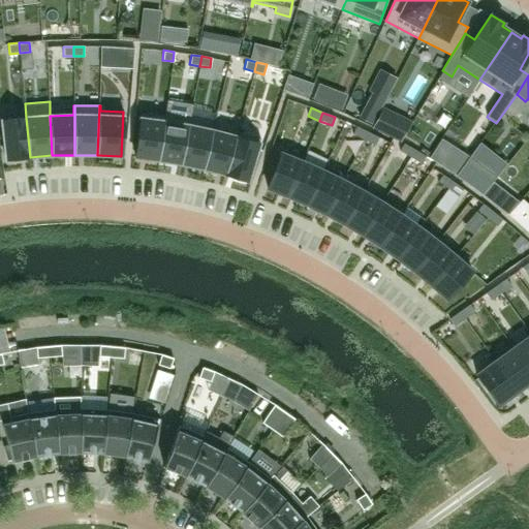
[(142,114),(135,157),(159,160),(165,117),(142,114)]
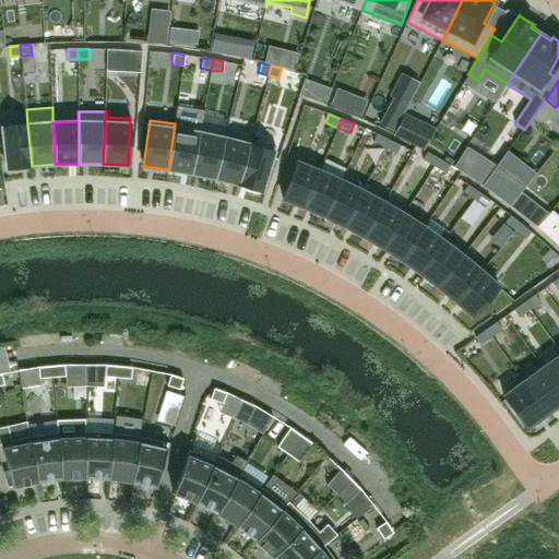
[(175,123),(168,169),(191,174),(200,128),(175,123)]
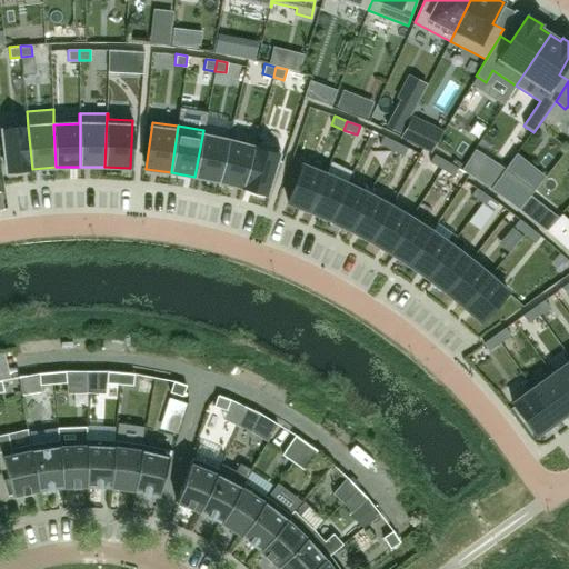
[(7,171),(32,169),(28,127),(2,129),(7,171)]
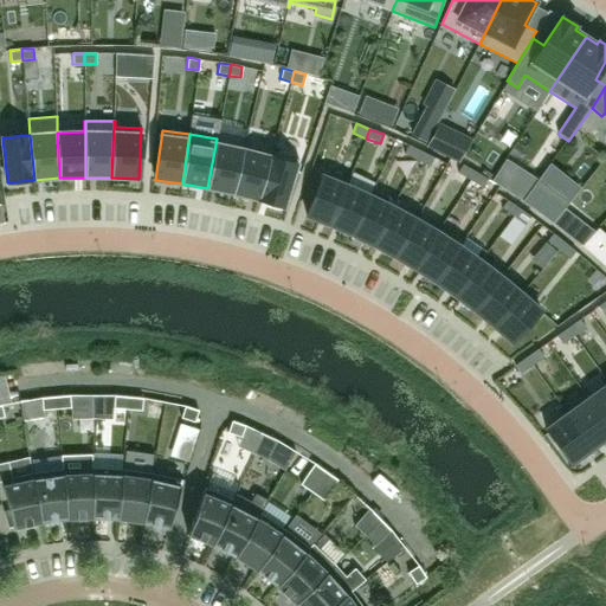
[(217,139),(207,188),(233,193),(245,144),(244,143),(243,149),(218,144),(218,139),(217,139)]
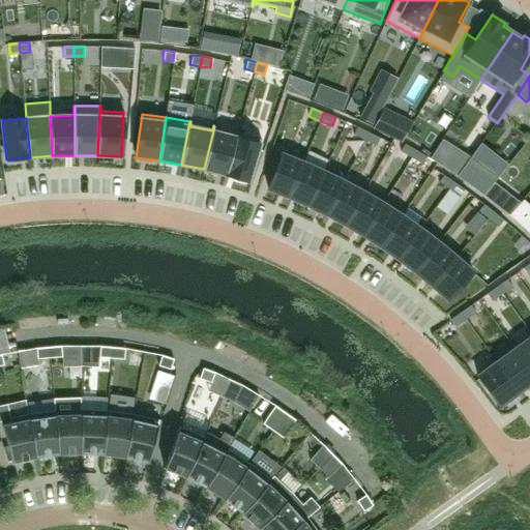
[(214,126),(204,169),(226,175),(238,133),(214,126)]
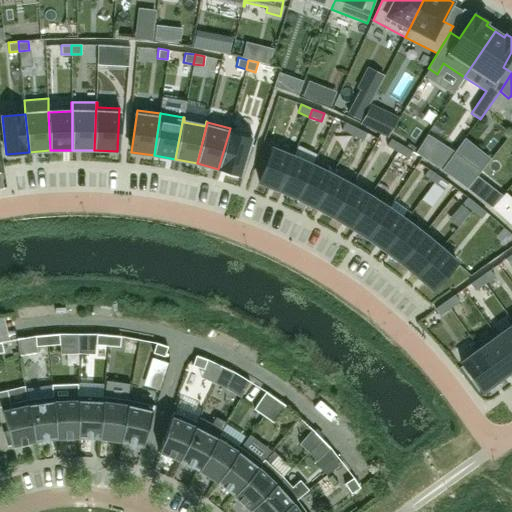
[(345,123),(342,130),(353,136),(356,128),(345,123)]
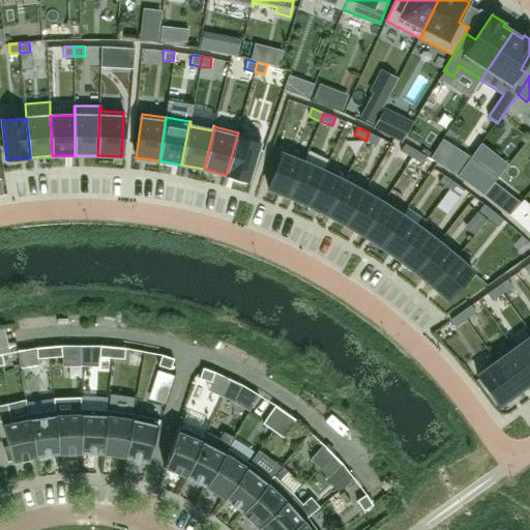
[(238,133),(226,175),(248,181),(261,139),(238,133)]
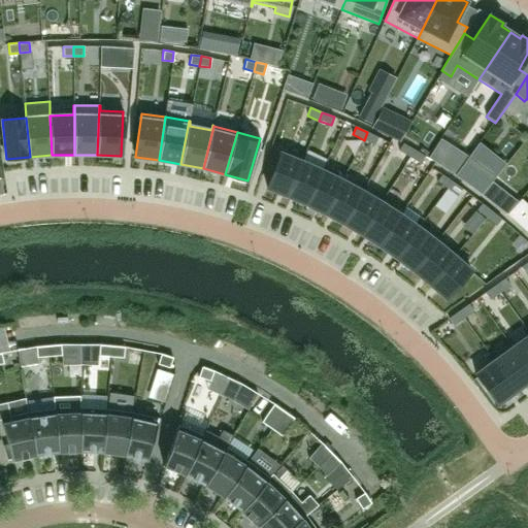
[(367,132),(364,140),(374,145),(378,137),(367,132)]
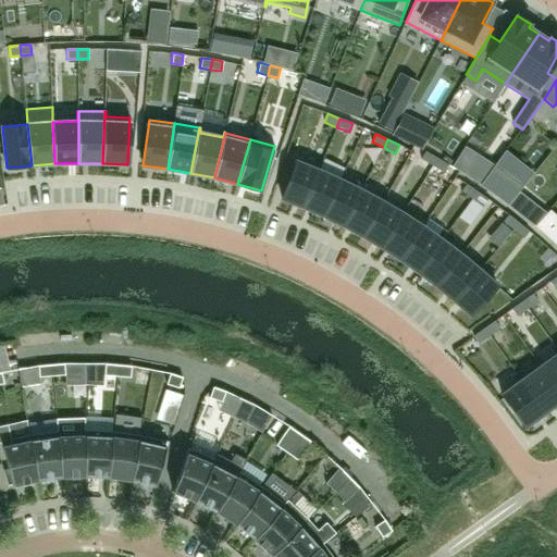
[(421,159),(432,165),(437,158),(425,151),(421,159)]
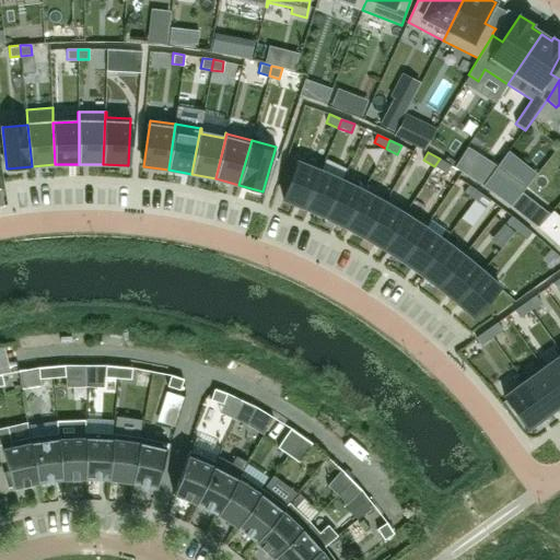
[(440,159),(434,166),(446,174),(451,165),(440,159)]
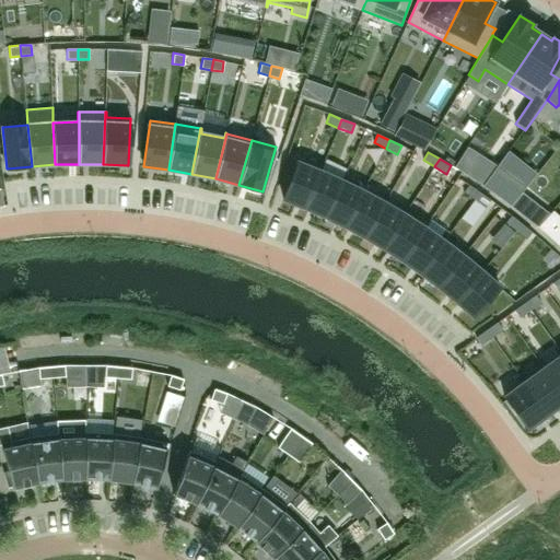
[(305,208),(319,172),(296,162),(283,199),(305,208)]
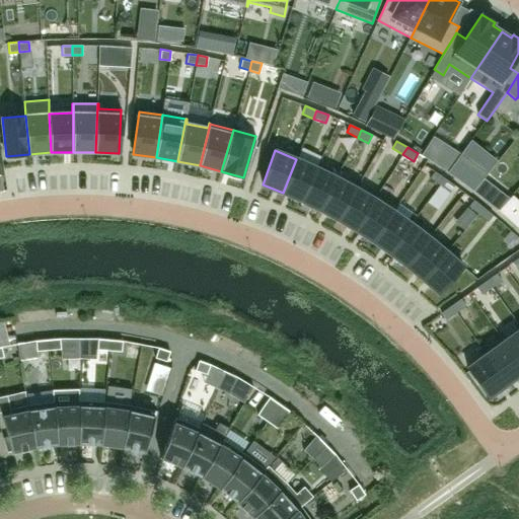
[(460,156),(448,172),(473,191),(487,174),(460,156)]
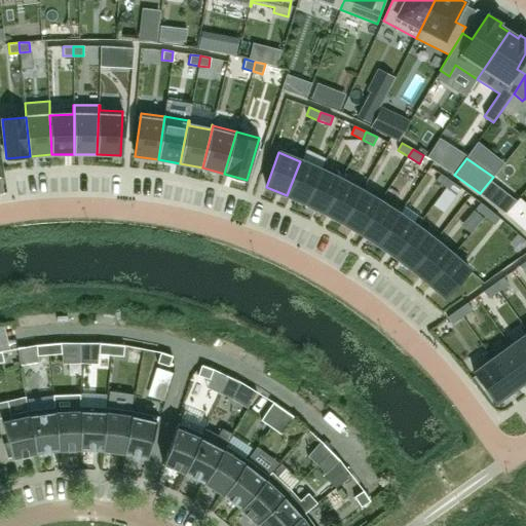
[(300,161),(287,195),(305,203),(321,171),(300,161)]
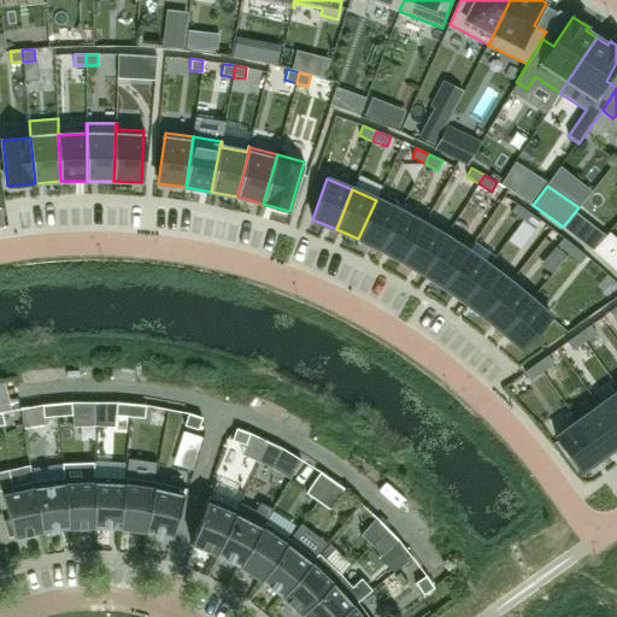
[(376,200),(358,239),(381,250),(400,211),(376,200)]
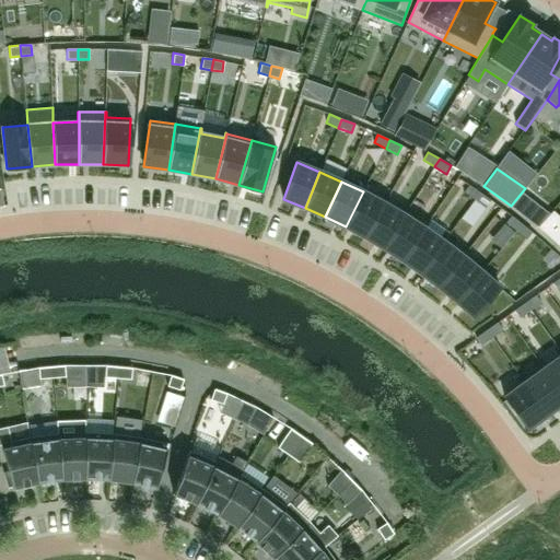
[(469,185),(464,193),(475,200),(480,193),(469,185)]
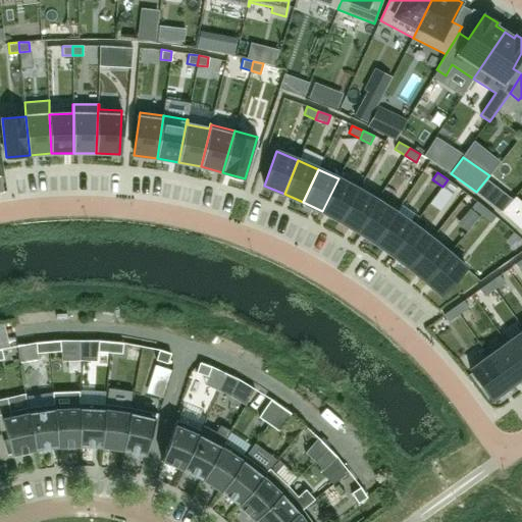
[(322,211),(341,221),(358,190),(338,178),(322,211)]
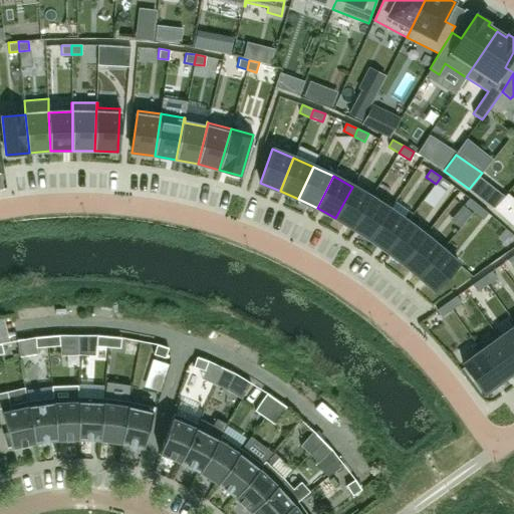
[(441,177),(436,184),(446,191),(451,184),(441,177)]
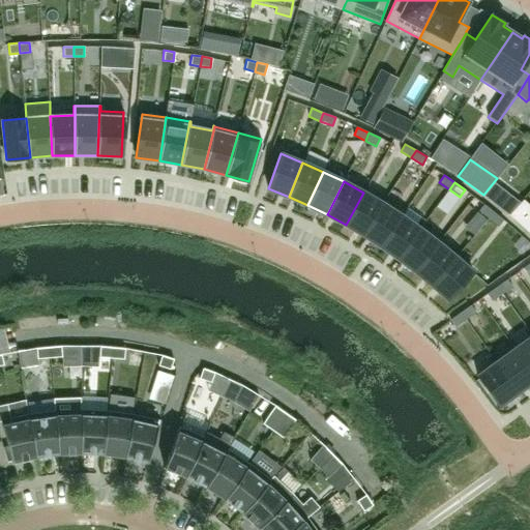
[(363,193),(346,225),(363,235),(383,204),(363,193)]
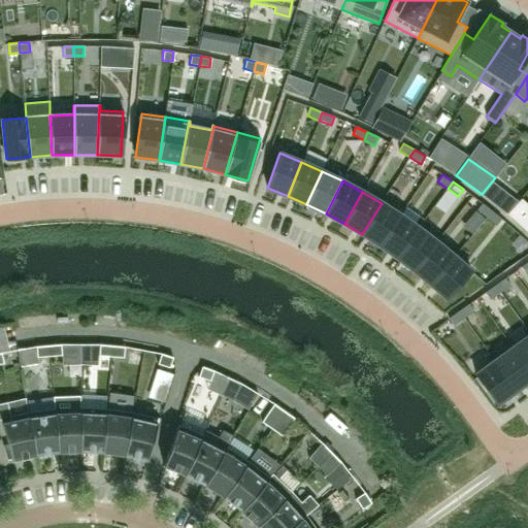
[(382,203),(362,234),(380,245),(400,216),(382,203)]
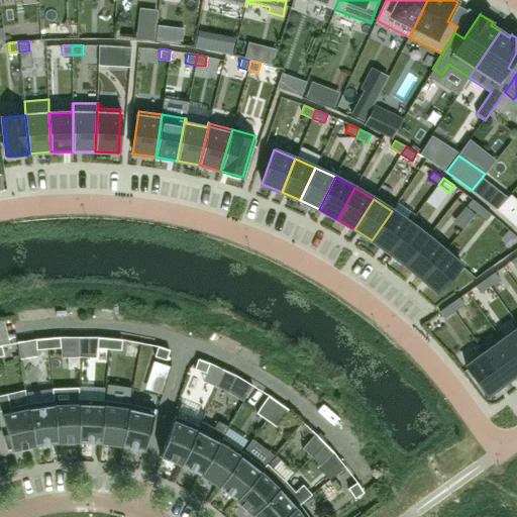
[(473,199),(468,206),(477,213),(482,207),(473,199)]
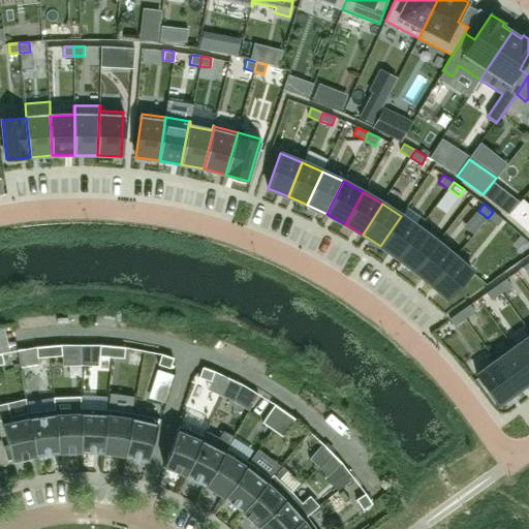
[(493,212),(488,218),(497,226),(502,220),(493,212)]
